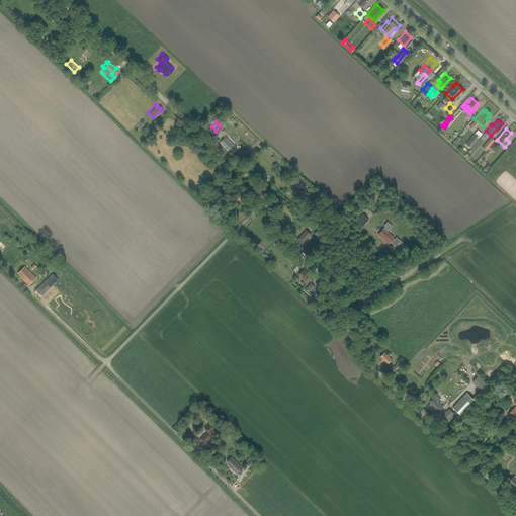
[(468,146),(478,136),(473,132),(463,142),(468,146)]
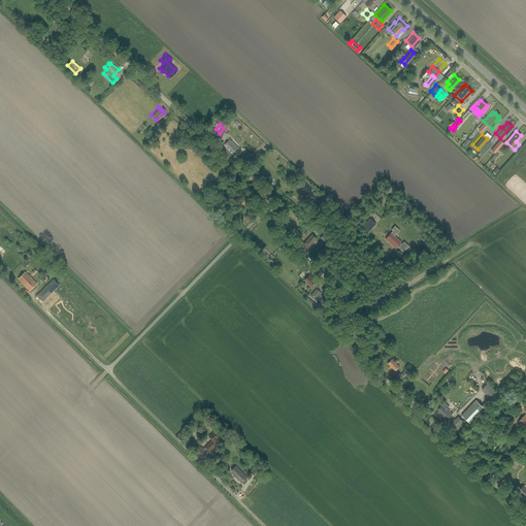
[(233,154),(238,149),(227,137),(221,143),(232,154),(233,153),(233,154)]
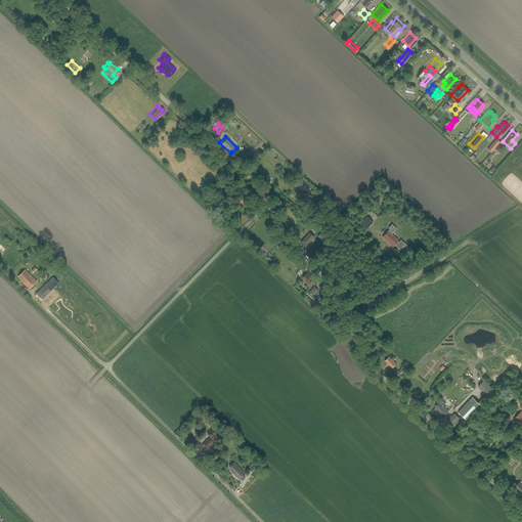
[(495,137),(486,146),(489,150),(498,140),(495,137)]
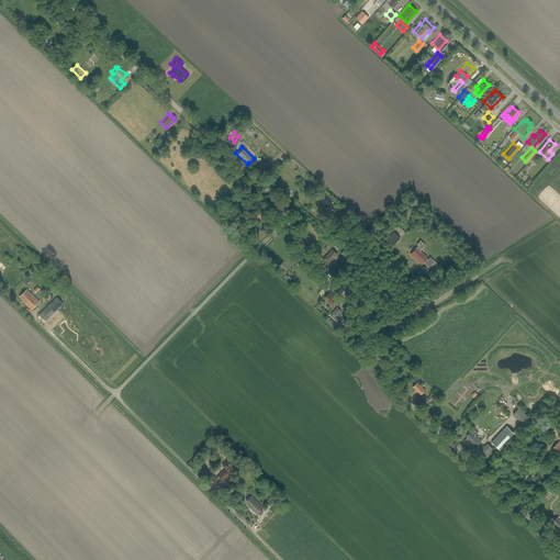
[(324,206),(329,200),(322,192),(321,193),(320,192),(316,196),(317,197),(316,199),(324,206)]
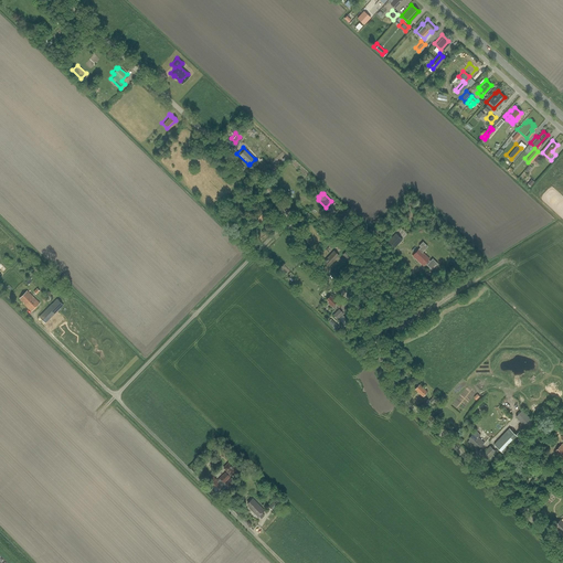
[(257,221),(267,211),(266,210),(267,208),(261,202),(256,208),(257,208),(251,215),(257,221)]
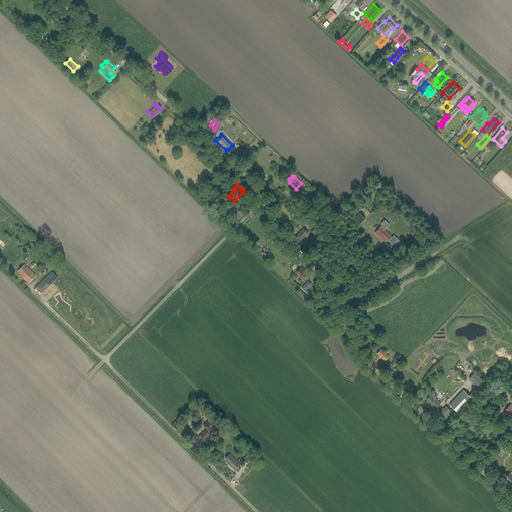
[(363,216),(358,211),(353,216),(359,221),(363,216)]
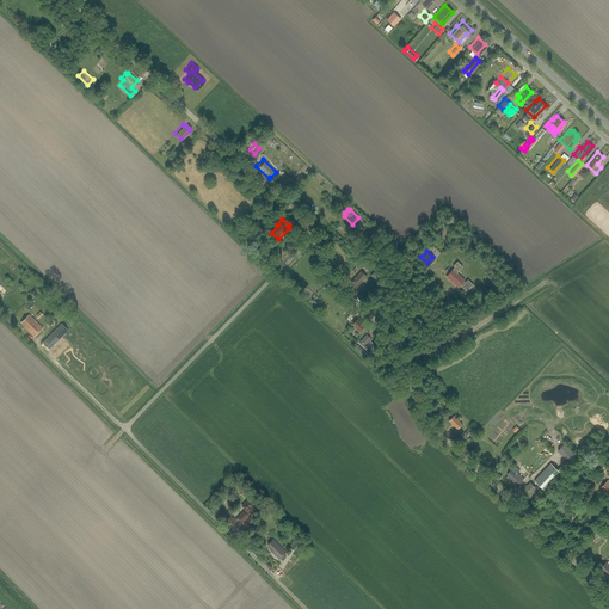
[(377,282),(381,277),(373,269),(368,274),(377,282)]
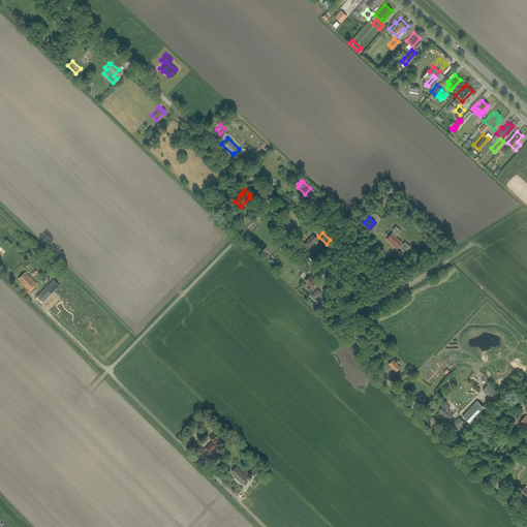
[(395,247),(400,241),(391,233),(390,234),(389,233),(384,238),(395,247)]
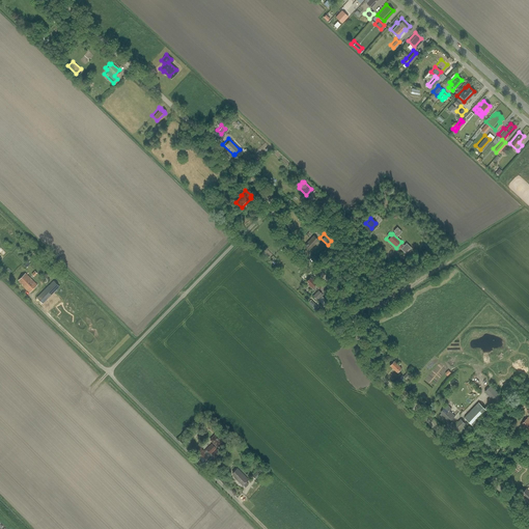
[(307,248),(316,238),(312,234),(303,244),(307,248)]
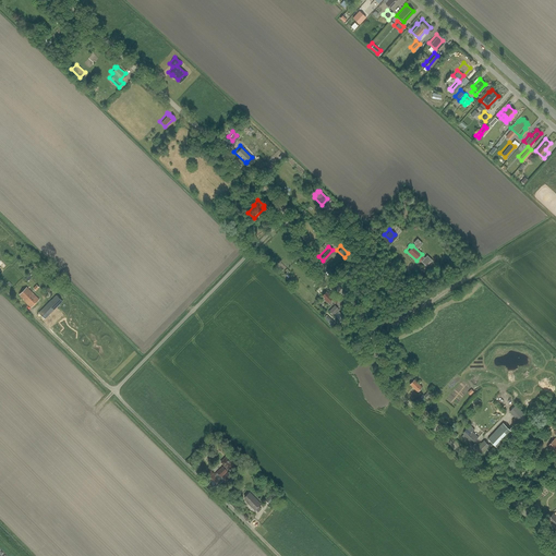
[(29,305),(37,298),(24,286),(19,291),(21,292),(19,294),(23,298),(22,299),(29,305)]
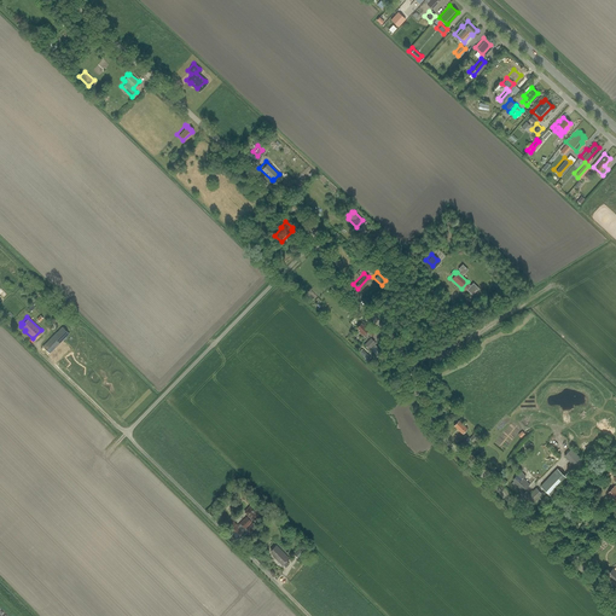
[(359,323),(355,326),(359,330),(358,331),(362,336),(366,332),(368,335),(372,332),(366,327),(362,324),(361,325),(359,323)]
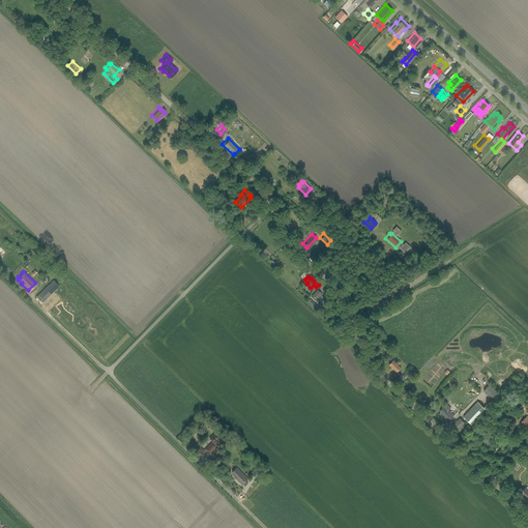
[(52,279),(34,295),(40,301),(58,285),(52,279)]
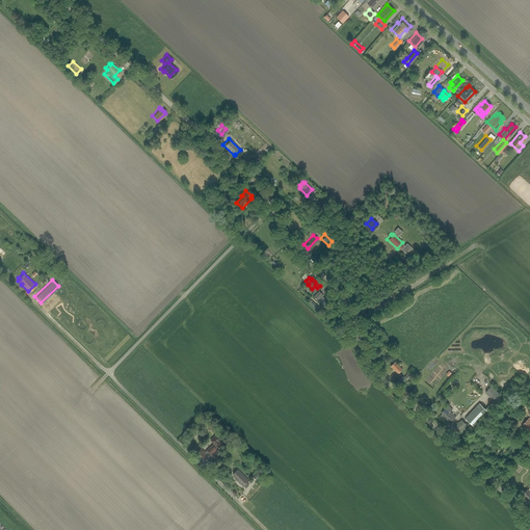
[(316,298),(321,293),(317,289),(312,294),(316,298)]
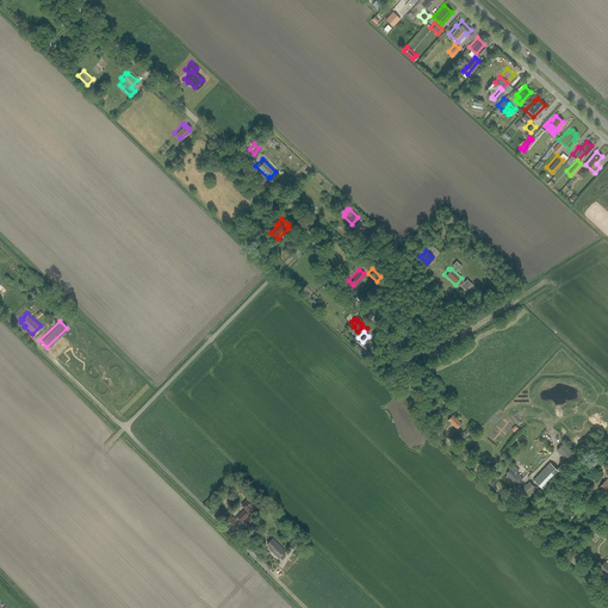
[(353,346),(358,351),(358,352),(360,354),(361,354),(364,351),(355,342),(353,346)]
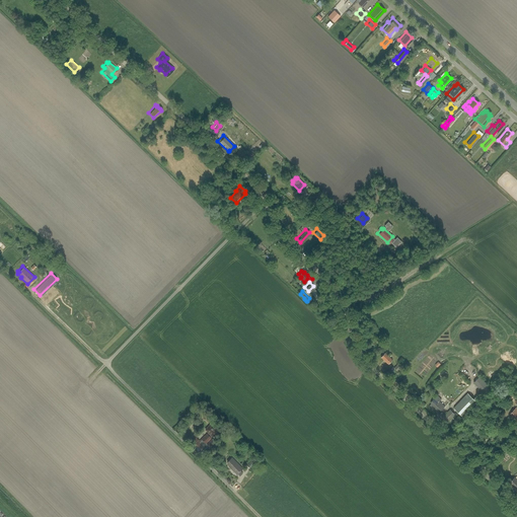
[(386,363),(390,359),(383,351),(379,356),(386,363)]
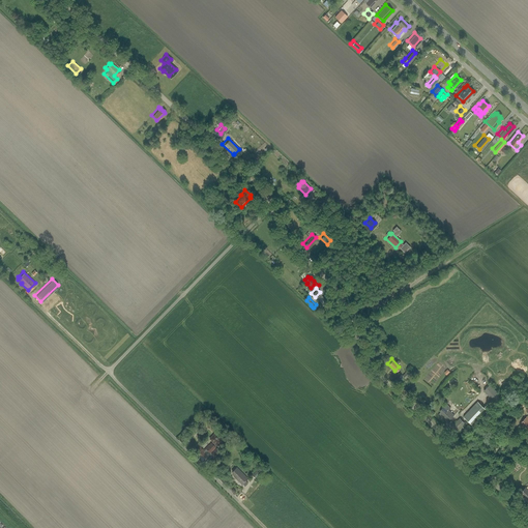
[(494,400),(499,393),(488,383),(482,388),(494,400)]
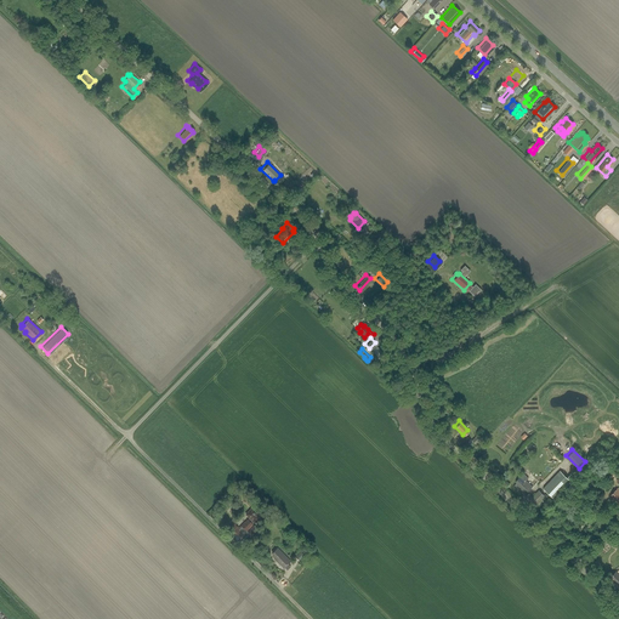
[(603,471),(609,477),(613,472),(607,467),(603,471)]
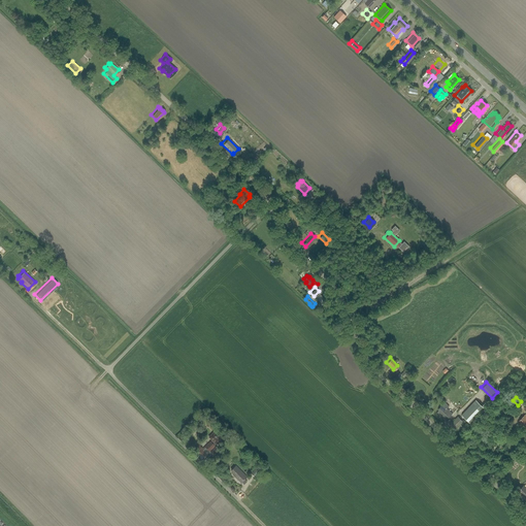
[(473,398),(460,414),(464,418),(469,422),(483,407),(473,398)]
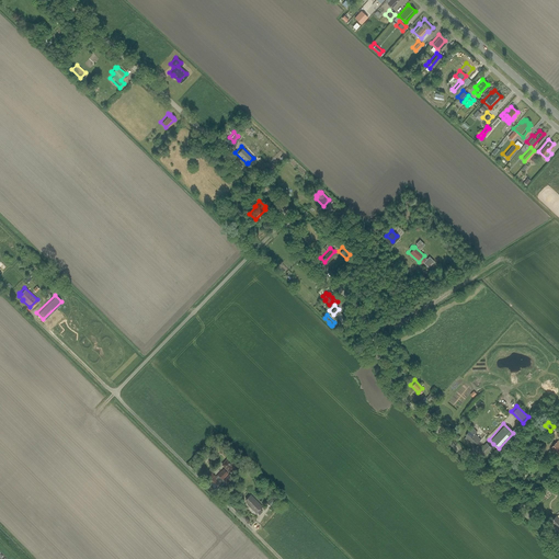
[(475,431),(470,426),(464,433),(465,434),(463,436),(471,444),(479,437),(474,432),(475,431)]
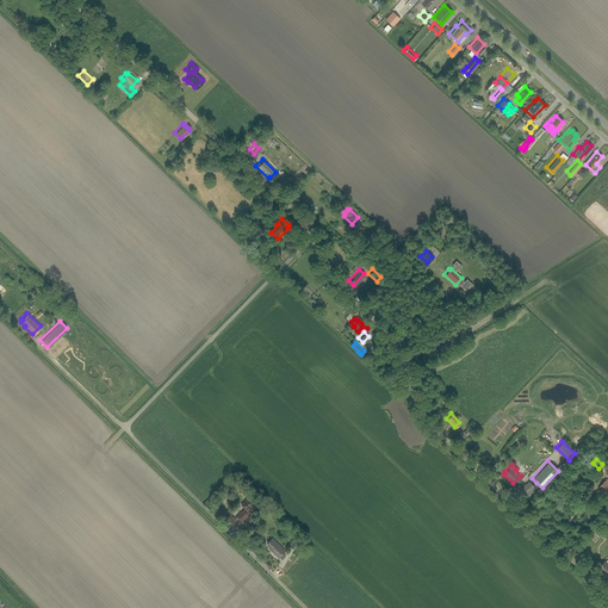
[(607,497),(607,481),(605,477),(597,484),(600,486),(597,488),(607,497)]
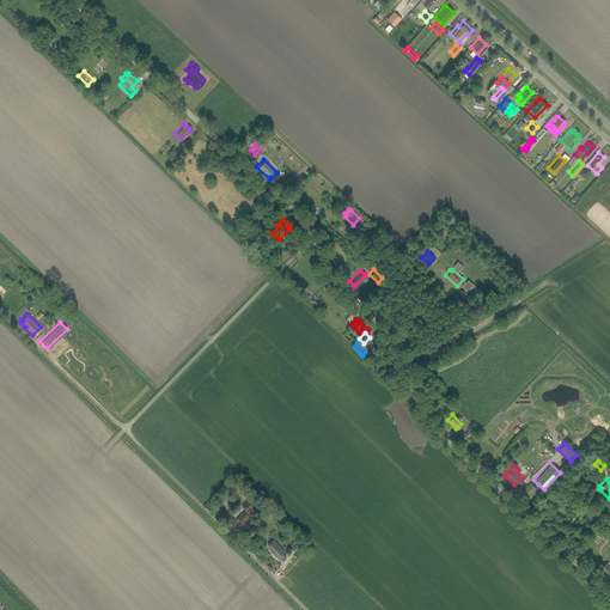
[(529,481),(520,490),(526,496),(538,485),(534,480),(530,482),(529,481)]
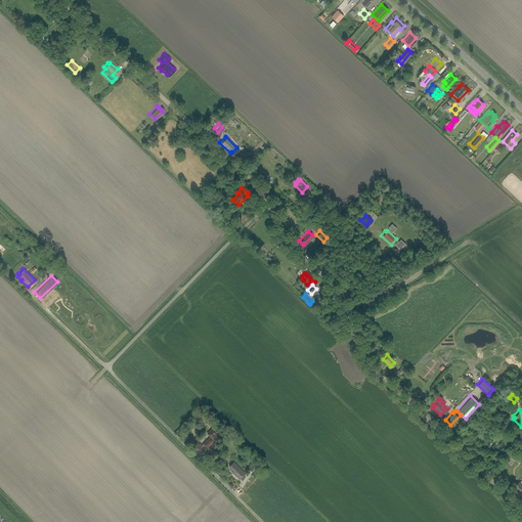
[(218,434),(210,427),(205,432),(213,439),(218,434)]
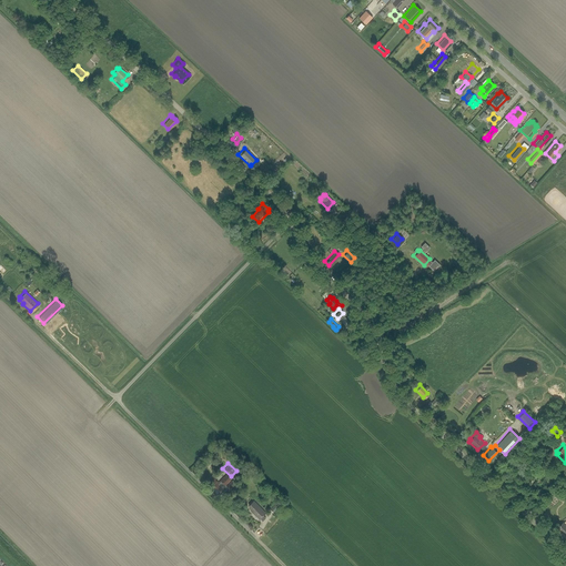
[(209,483),(208,485),(210,488),(211,487),(214,489),(213,491),(215,493),(229,478),(224,473),(216,481),(212,477),(208,482),(209,483)]
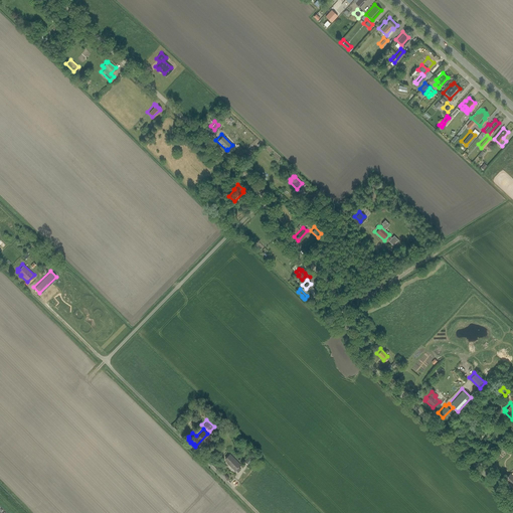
[(203,440),(206,443),(211,437),(208,434),(203,440)]
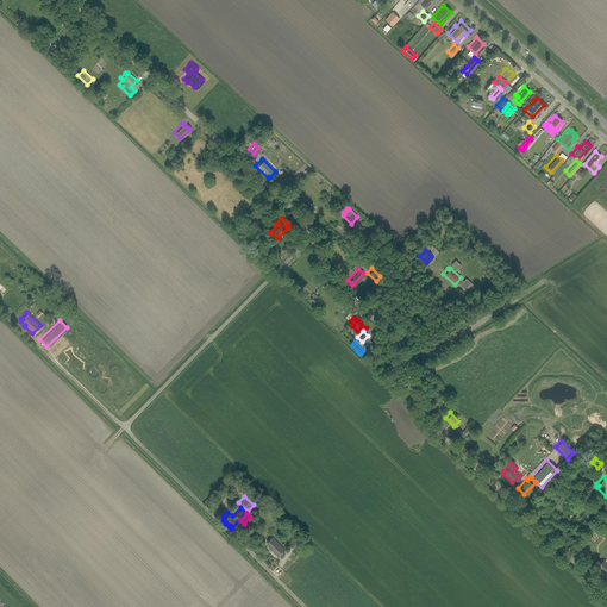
[(270,534),(264,540),(266,542),(264,543),(268,545),(267,546),(276,556),(277,555),(279,556),(281,554),(280,552),(283,549),(270,534)]
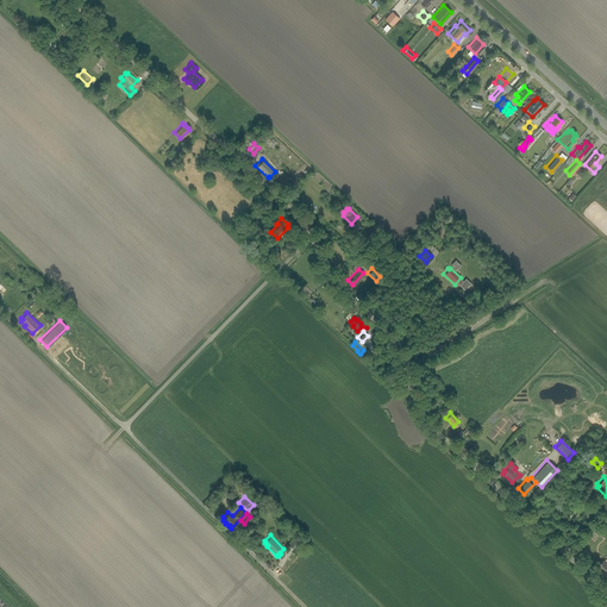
[(291,549),(296,542),(294,538),(287,545),(291,549)]
